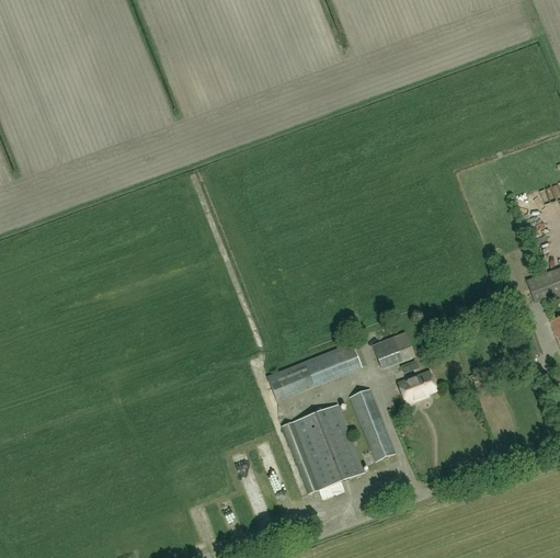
[(533,299),(559,289),(559,265),(526,279),(533,299)]
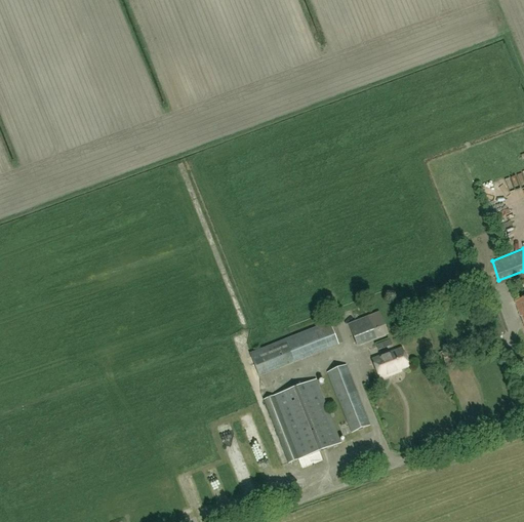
[(523,294),(514,298),(519,314),(519,313),(523,326),(523,294)]
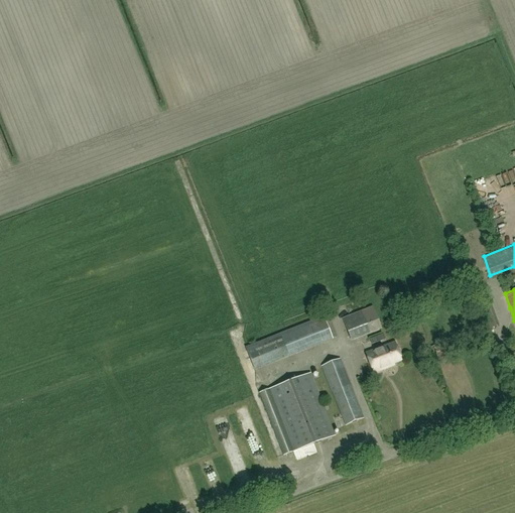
[(371,306),(341,317),(348,337),(379,326),(371,306)]
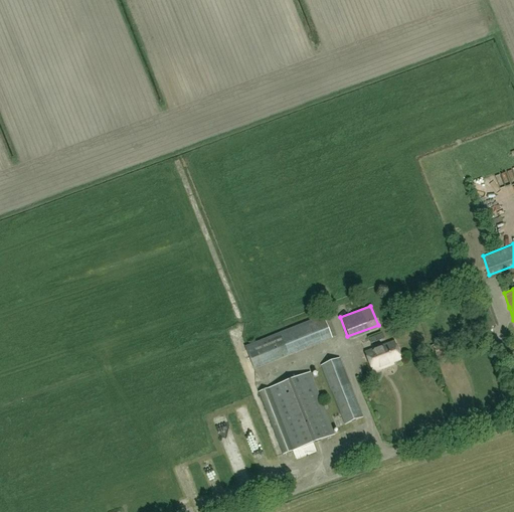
[(335,334),(326,311),(321,313),(330,336),(335,334)]
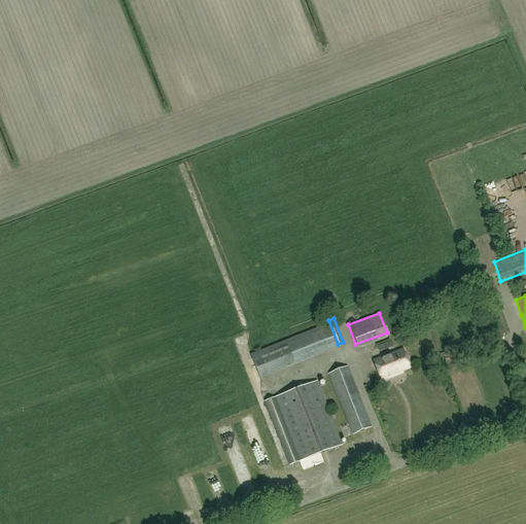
[(404,354),(401,348),(372,359),(379,380),(392,375),(391,372),(408,365),(407,362),(408,360),(406,355),(404,354)]
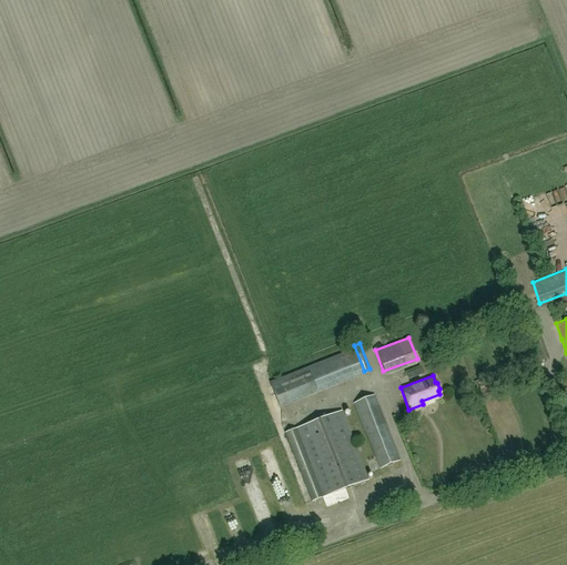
[(373,392),(353,400),(378,465),(398,457),(373,392)]
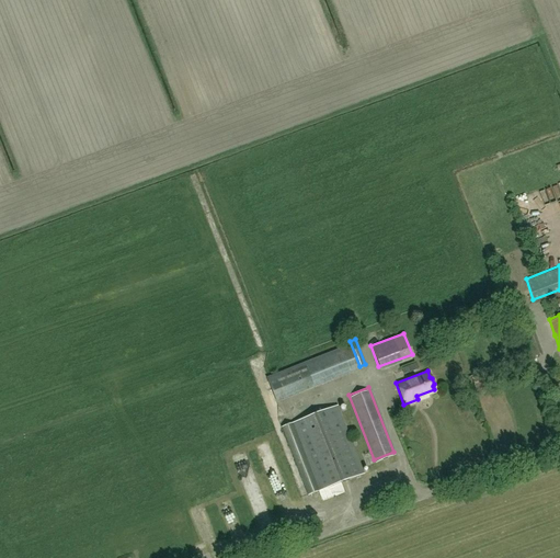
[(335,403),(281,425),(307,492),(362,470),(335,403)]
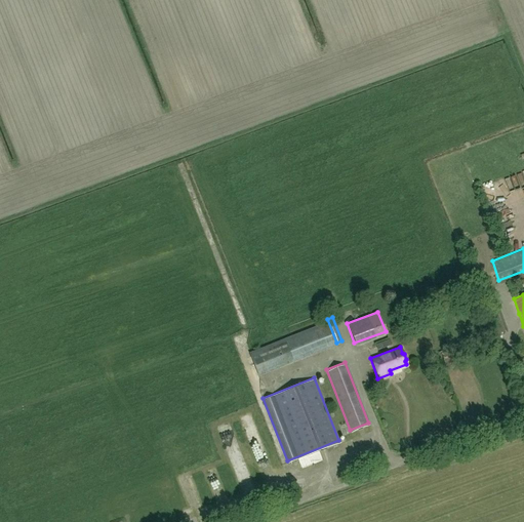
[(231,430),(224,434),(233,453),(240,449),(231,430)]
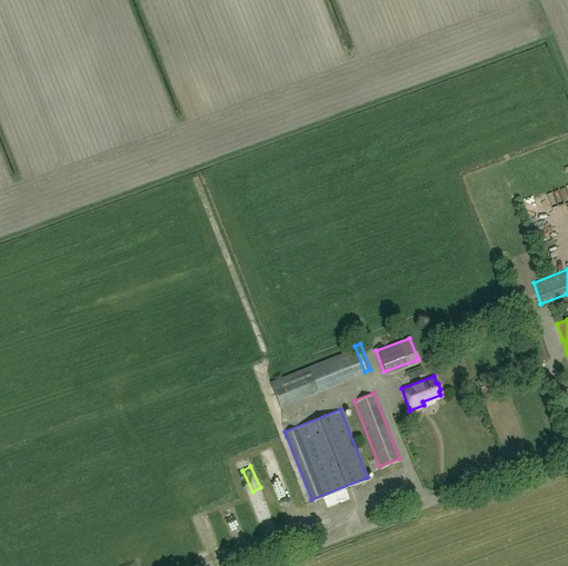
[(218,472),(212,475),(222,496),(228,494),(218,472)]
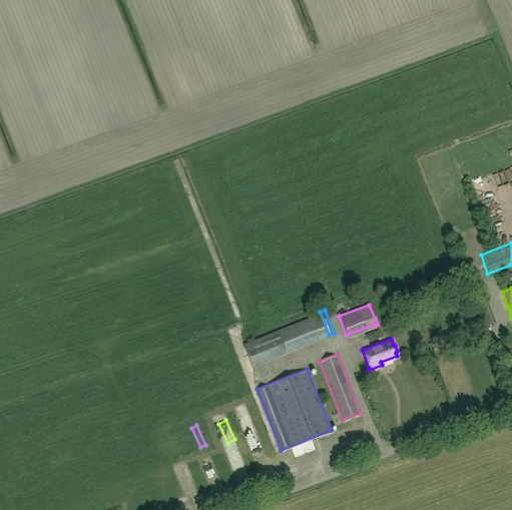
[(298,457),(319,449),(315,439),(294,447),(298,457)]
